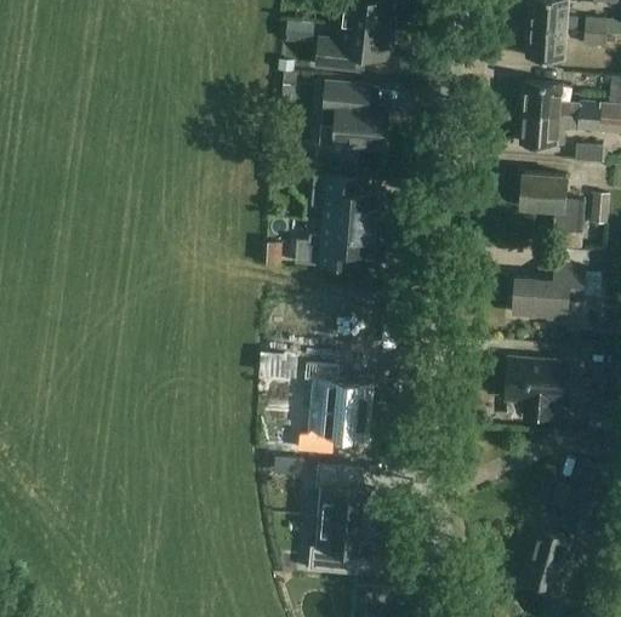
[(341,26),(394,32),(397,12),(393,12),(394,4),(370,0),(324,0),(323,9),(342,10),(341,26)]
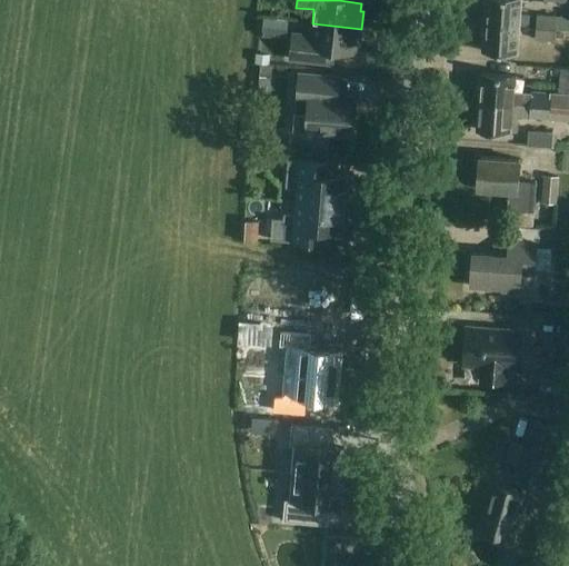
[(485,0),(483,26),(517,28),(519,0),(513,0),(485,0)]
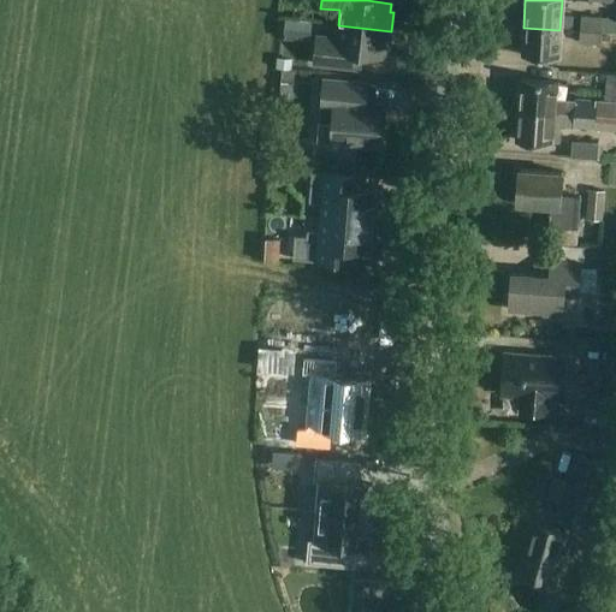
[(579,33),(600,35),(602,22),(580,19),(579,33)]
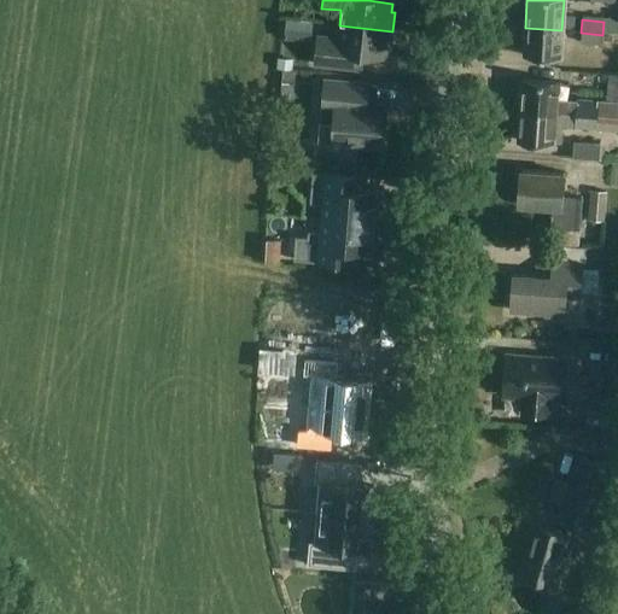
[(390,51),(392,31),(339,25),(337,40),(319,37),(315,66),(361,71),(362,56),(386,58),(388,50),(390,51)]
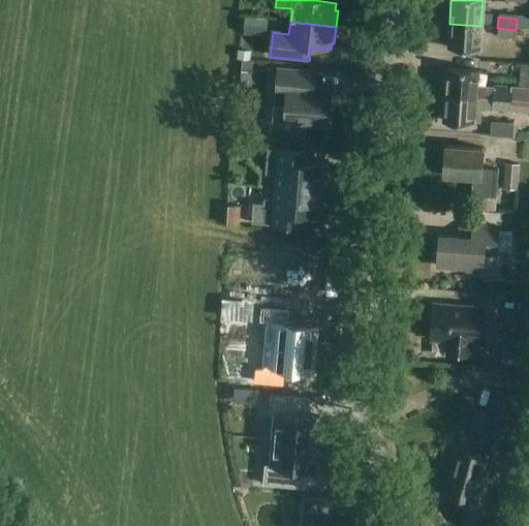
[(479,52),(480,26),(449,24),(447,50),(479,52)]
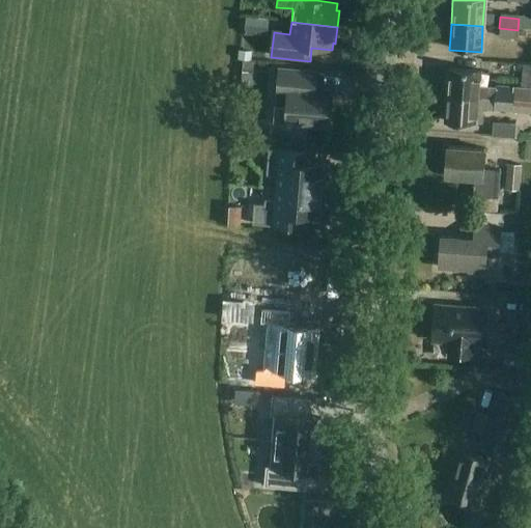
[(516,42),(518,30),(499,28),(498,39),(516,42)]
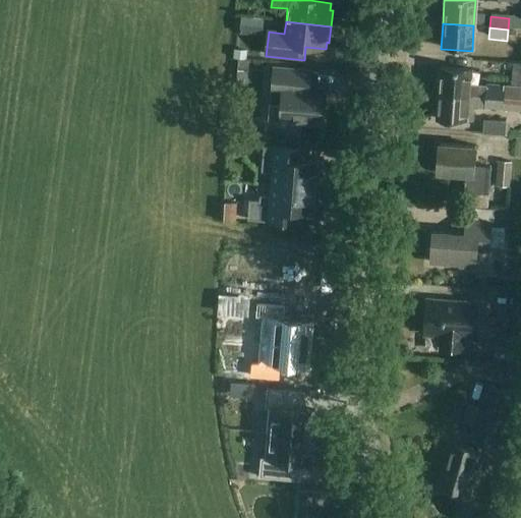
[(520,44),(509,44),(509,61),(520,60),(520,44)]
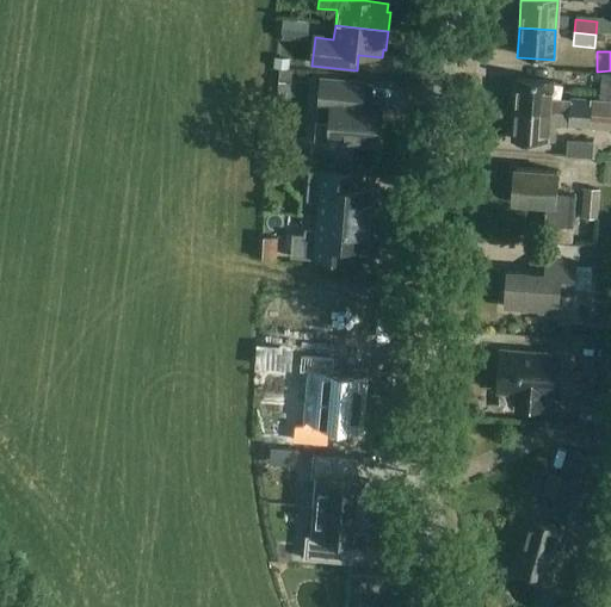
[(610,101),(610,78),(600,76),(599,101),(610,101)]
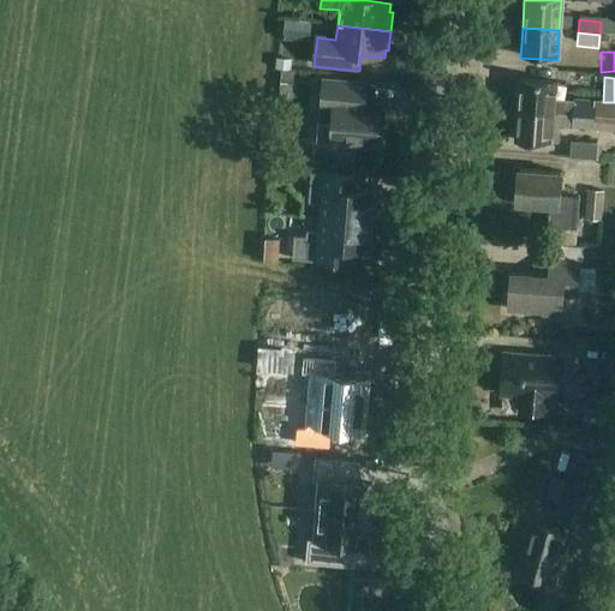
[(320,124),(318,124),(317,143),(381,148),(384,107),(374,106),(376,85),(323,82),(320,124)]
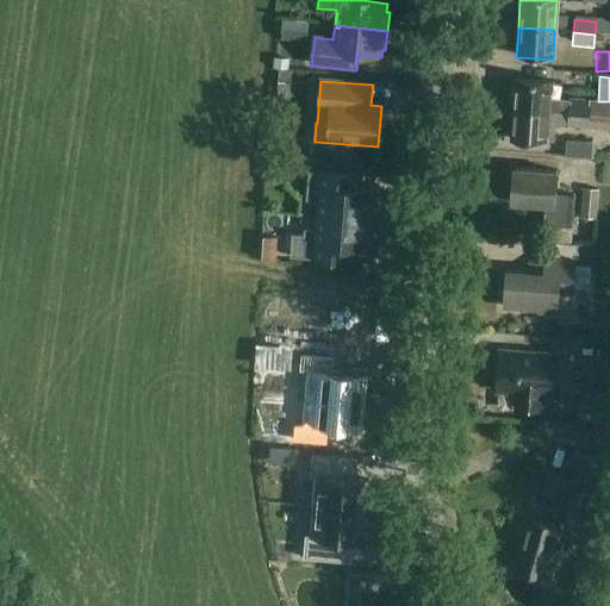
[(551,83),(514,81),(511,110),(590,117),(591,105),(570,104),(549,101),(551,83)]
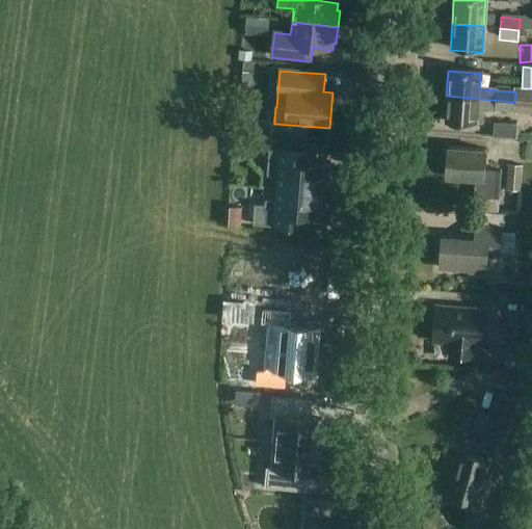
[(531,102),(514,102),(446,96),(445,124),(483,127),(484,112),(531,115),(531,102)]
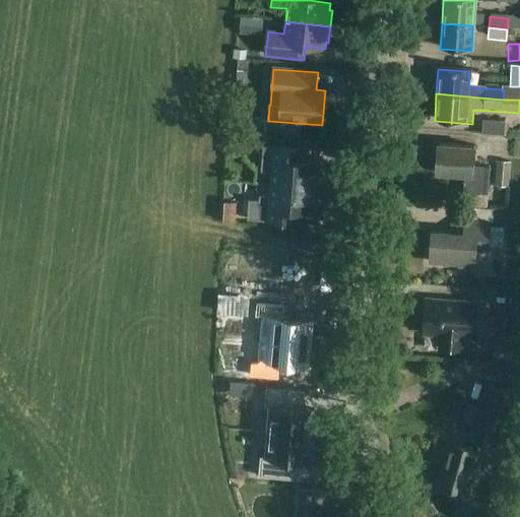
[(506,137),(506,123),(481,122),(481,135),(506,137)]
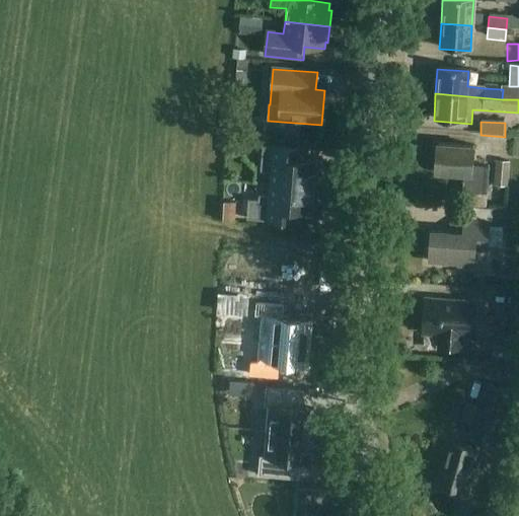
[(487,194),(489,167),(472,166),(474,147),(437,144),(435,172),(465,175),(463,193),(469,193),(487,194)]
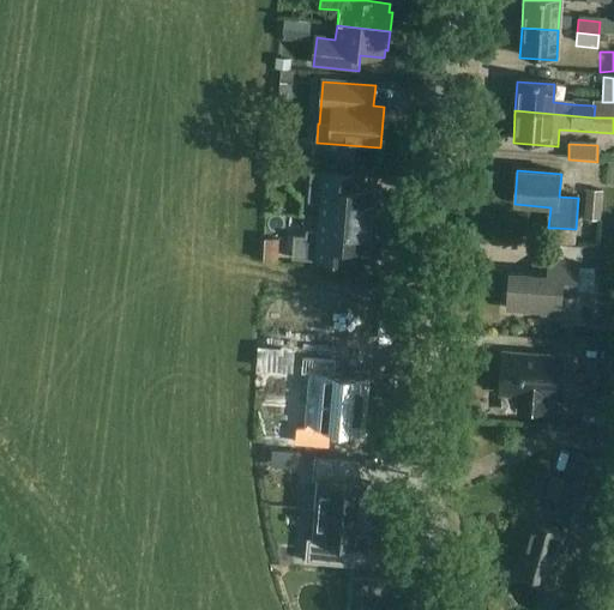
[(318,219),(373,223),(375,195),(357,194),(359,180),(311,175),(307,204),(319,205),(318,219)]
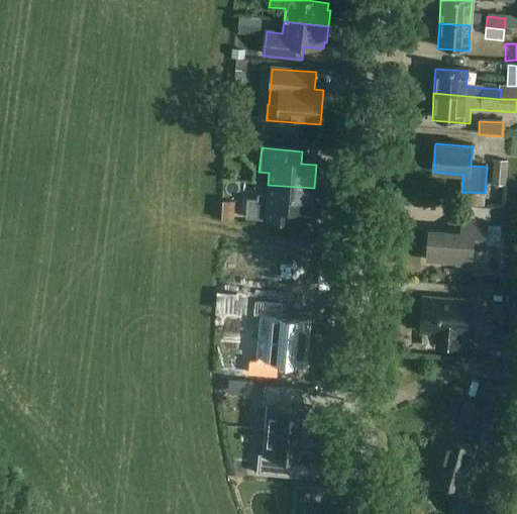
[(505,188),(507,163),(493,162),(491,187),(505,188)]
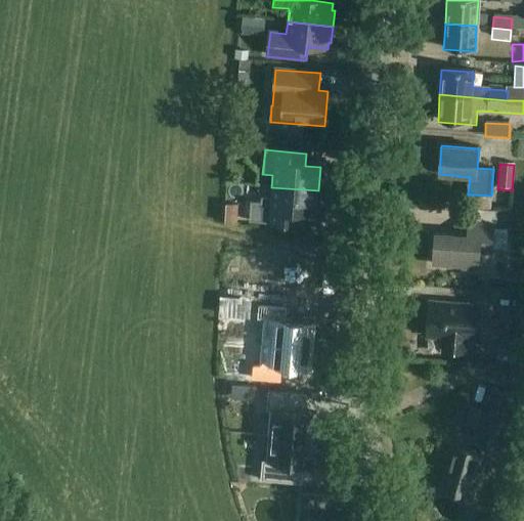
[(316,216),(318,190),(271,187),(270,200),(261,199),(261,204),(250,203),(249,223),(301,227),(302,214),(316,216)]
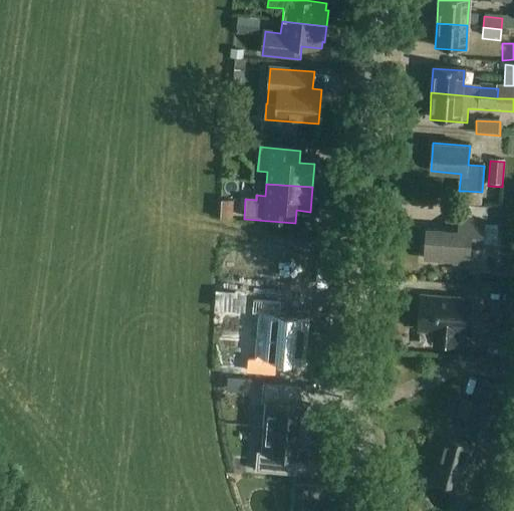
[(481,207),(482,192),(465,191),(464,206),(481,207)]
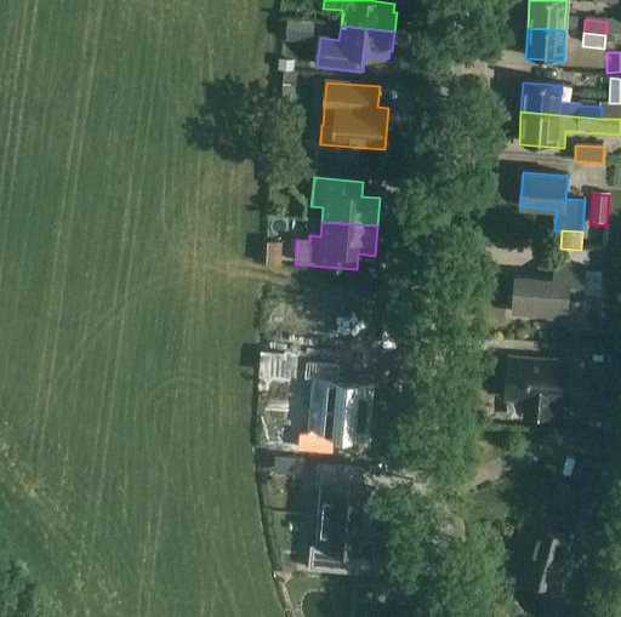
[(284,257),(285,233),(273,232),(272,257),(284,257)]
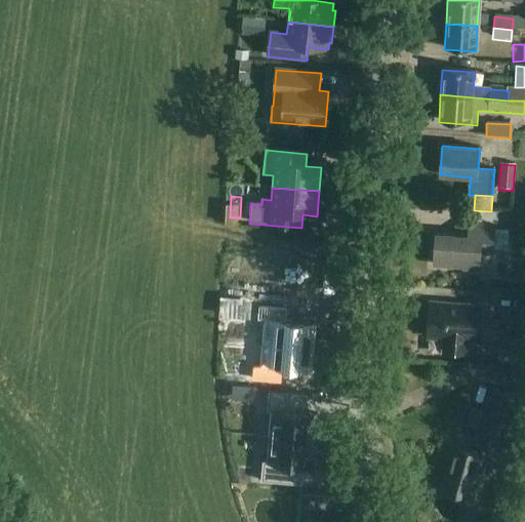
[(493,251),(494,234),(495,224),(469,222),(468,237),(435,234),(433,266),(461,268),(461,270),(477,271),(478,250),(493,251)]
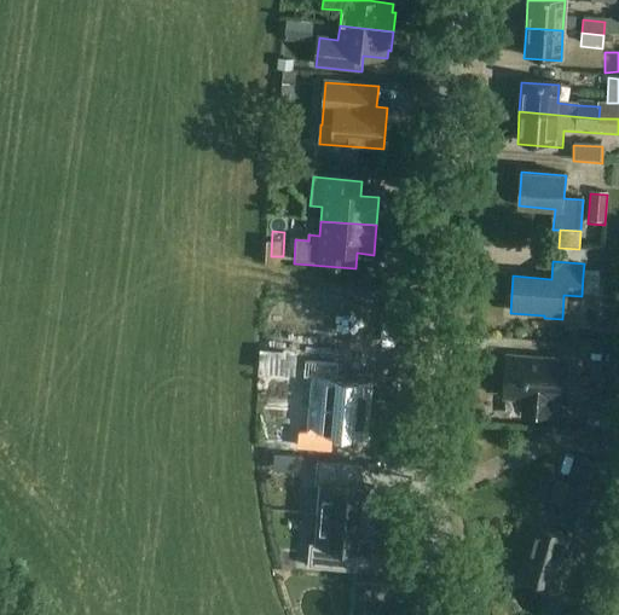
[(597,297),(600,277),(583,276),(582,296),(597,297)]
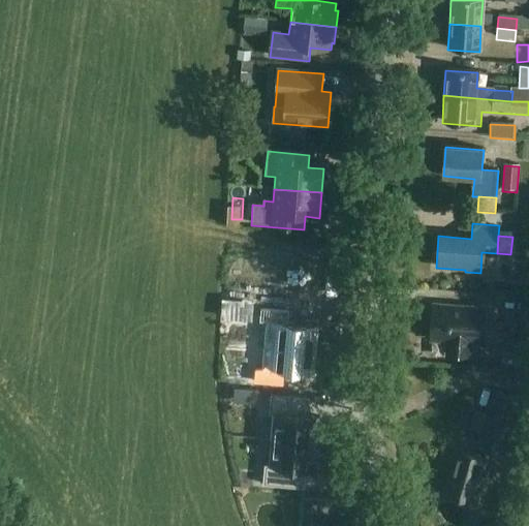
[(528,343),(528,302),(525,301),(514,339),(528,343)]
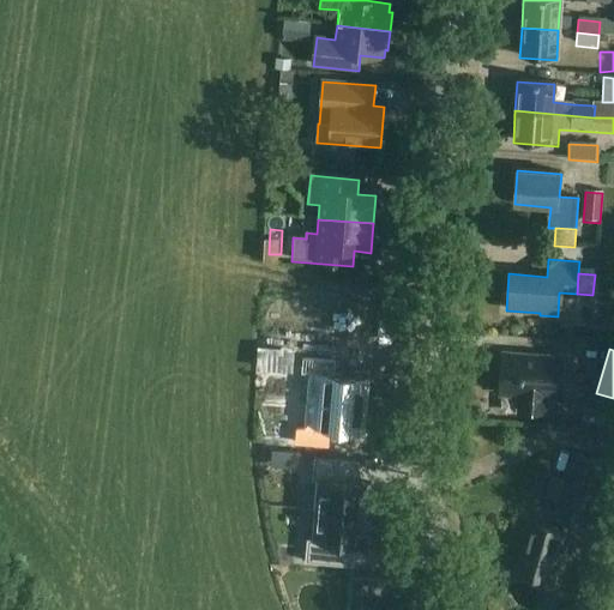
[(558,399),(561,358),(504,355),(500,396),(519,397),(518,411),(546,414),(546,399),(558,399)]
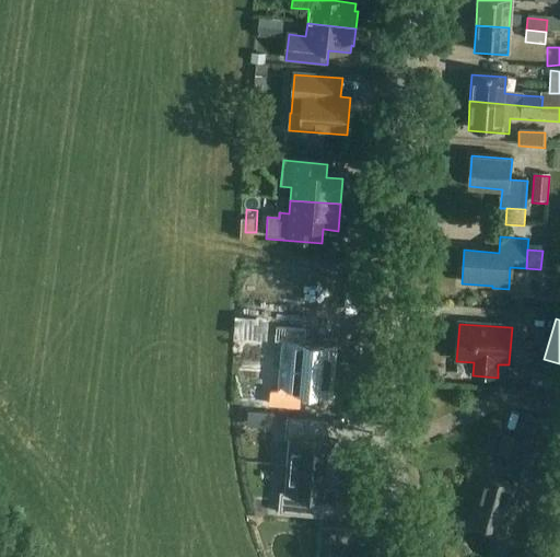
[(537,482),(553,426),(521,416),(513,440),(503,437),(497,457),(506,461),(503,472),(537,482)]
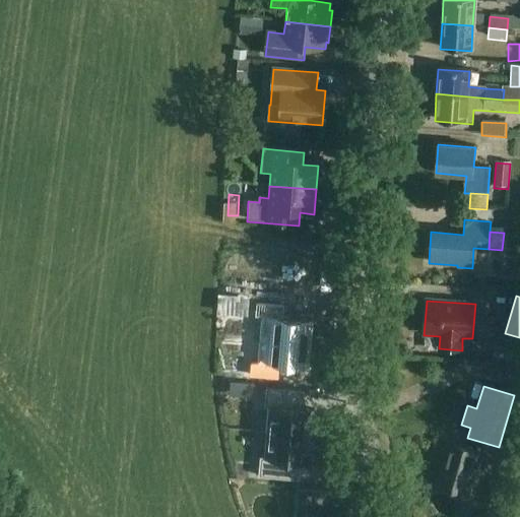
[(267,390),(265,409),(269,409),(267,435),(290,437),(313,439),(315,412),(297,410),(298,392),(267,390)]
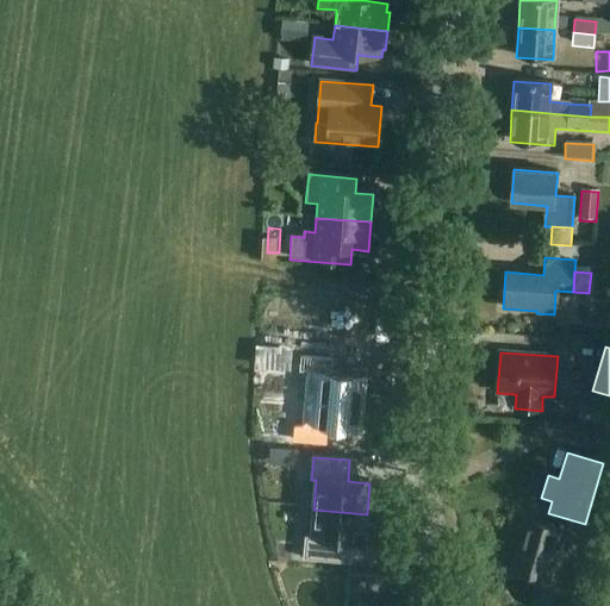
[(300,538),(298,561),(348,564),(349,544),(363,545),(367,514),(341,512),(313,510),(311,538),(300,538)]
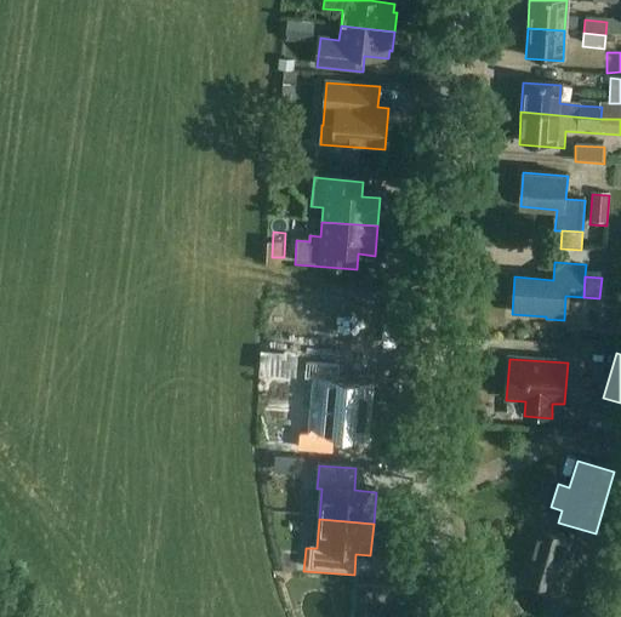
[(553,589),(568,541),(530,530),(525,548),(531,549),(523,581),(553,589)]
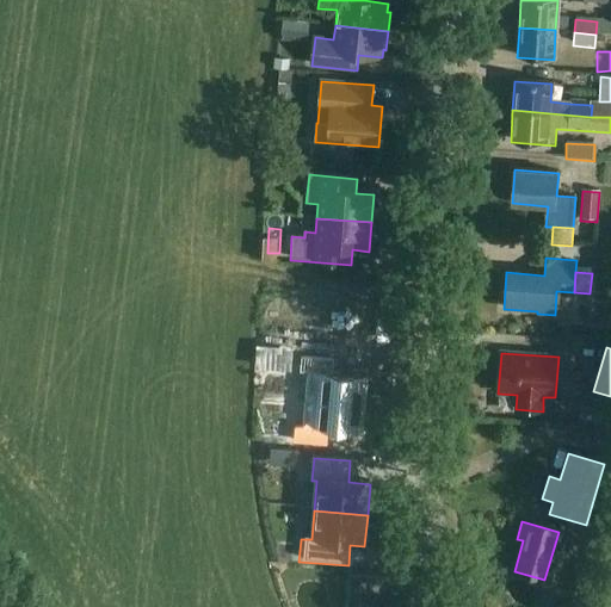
[(387,581),(351,578),(350,595),(364,596),(363,606),(406,606),(407,599),(386,596),(387,581)]
